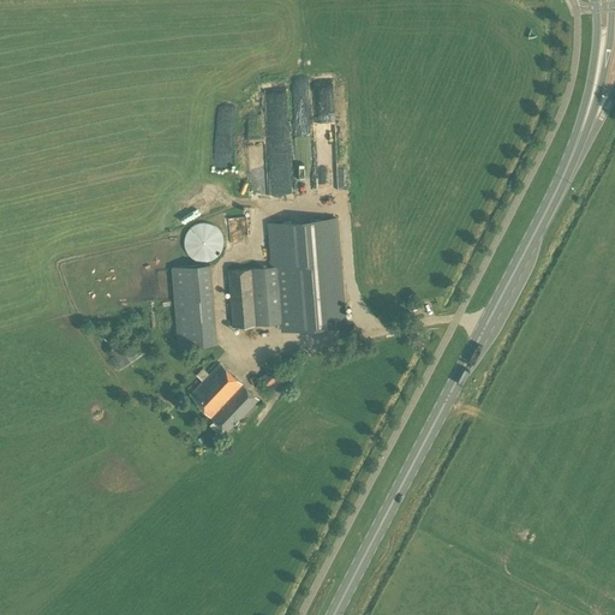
[(254,268),(230,269),(234,326),(281,322),(281,330),(345,326),(336,219),(269,224),(272,266),(254,268)]
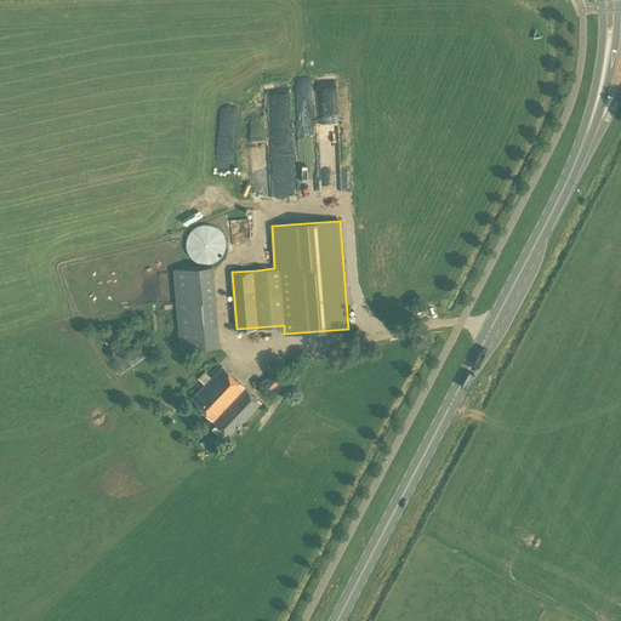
[(206,265),(209,263),(212,263),(215,262),(217,261),(220,258),(222,256),(223,254),(224,250),(226,248),(226,244),(226,241),(224,238),(223,235),(222,233),(220,231),(217,228),(215,227),(212,226),(209,224),(206,224),(203,224),(200,226),(197,227),(194,228),(192,231),(189,233),(188,235),(187,238),(187,241),(186,244),(187,248),(187,250),(188,254),(189,256),(192,258),(194,261),(197,262),(200,263),(203,263),(206,265)]
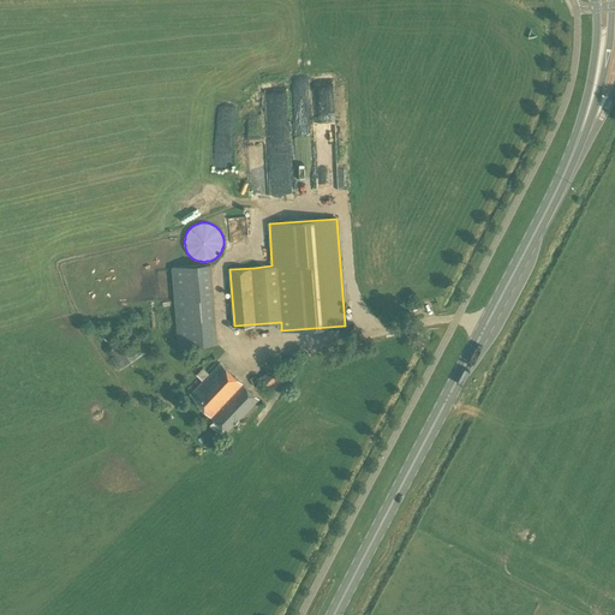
[(179,346),(216,342),(210,264),(172,268),(179,346)]
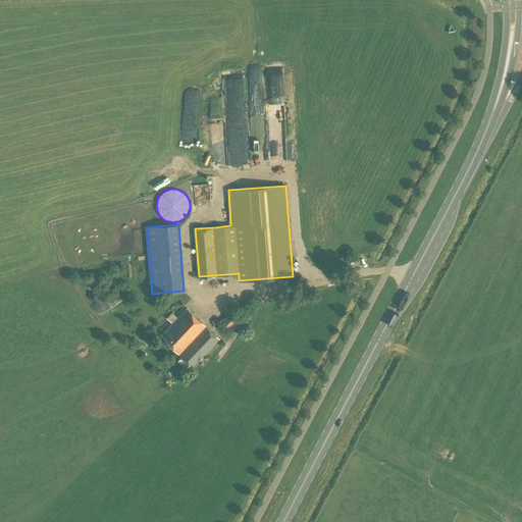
[(101,314),(121,300),(114,291),(94,305),(101,314)]
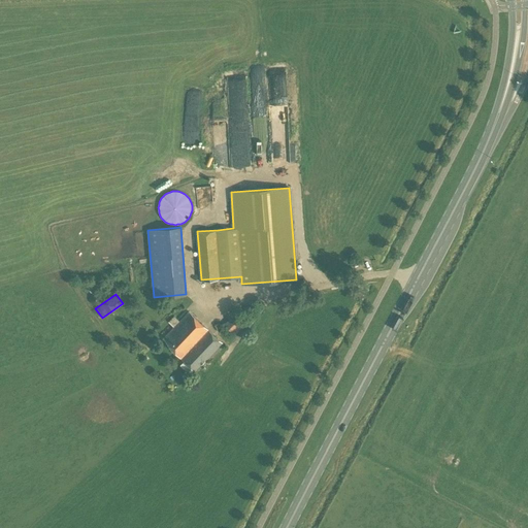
[(189,311),(179,322),(173,316),(168,322),(174,328),(164,338),(183,358),(185,355),(184,354),(207,329),(189,311)]
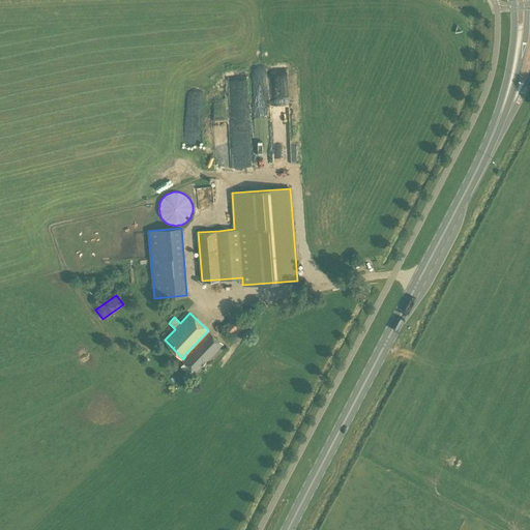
[(183,359),(196,372),(223,344),(208,330),(184,355),(185,356),(183,359)]
